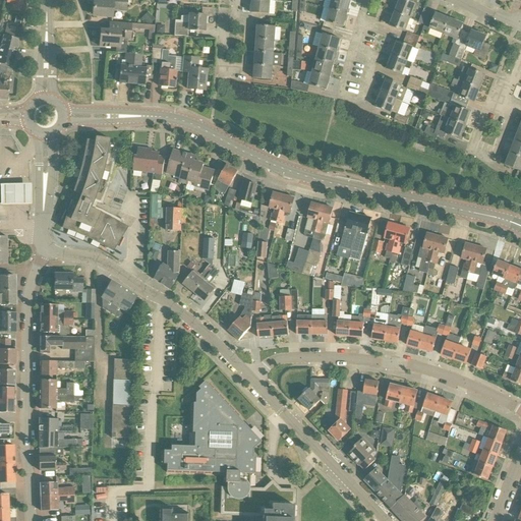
[(4,0),(3,10),(24,12),(24,0),(4,0)]
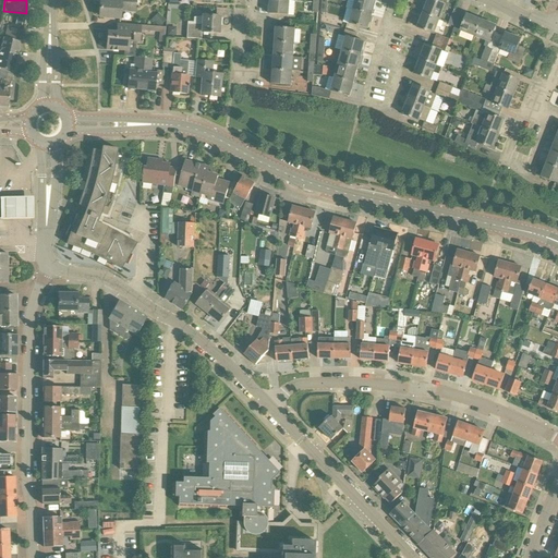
[(135,13),(135,0),(117,0),(117,2),(101,1),(100,10),(102,10),(102,17),(120,19),(121,11),(135,13)]
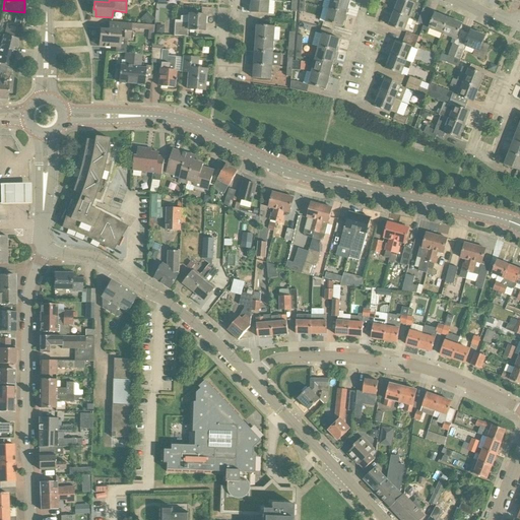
[(275,1),(270,1),(257,0),(252,0),(251,13),(274,14),(275,1)]
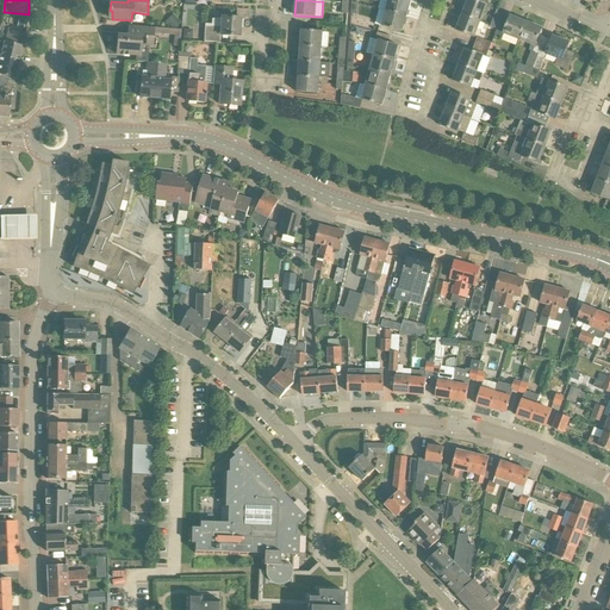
[(408,17),(411,1),(404,0),(388,0),(386,11),(408,17)]
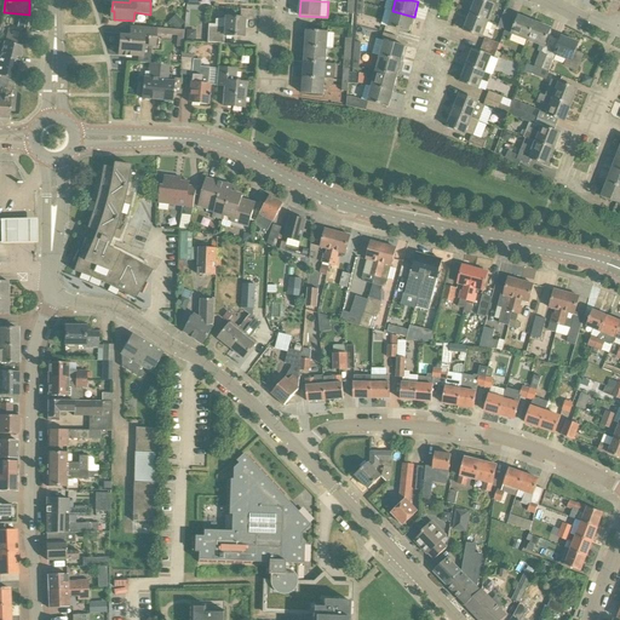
[(476,0),(471,15),(488,22),(495,6),(480,0),(476,0)]
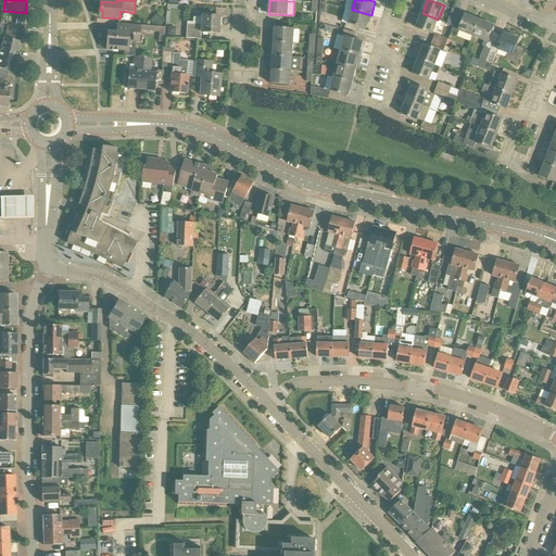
[(371,15),(352,10),(349,24),(367,29),(371,15)]
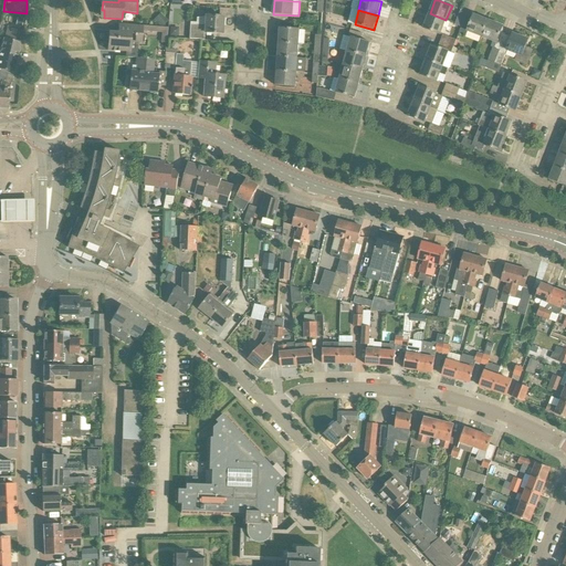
[(454,24),(461,28),(467,14),(460,11),(457,22),(456,22),(454,24)]
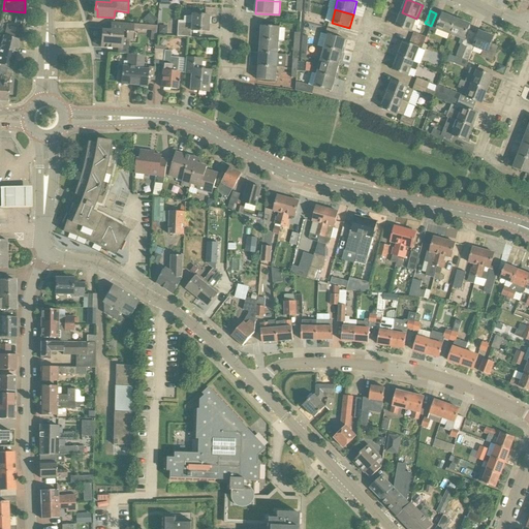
[(157,20),(150,12),(145,19),(151,26),(157,20)]
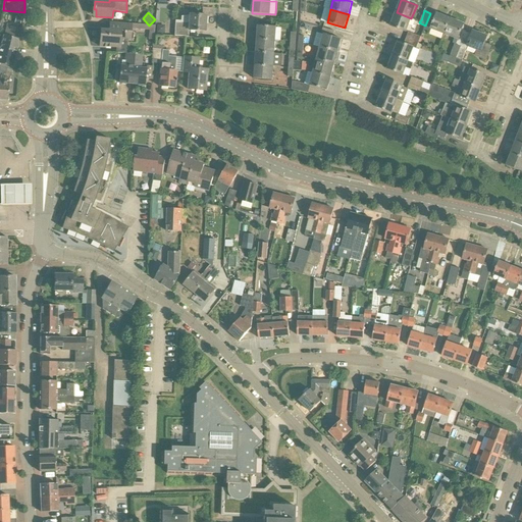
[(411,18),(397,12),(392,27),(406,32),(411,18)]
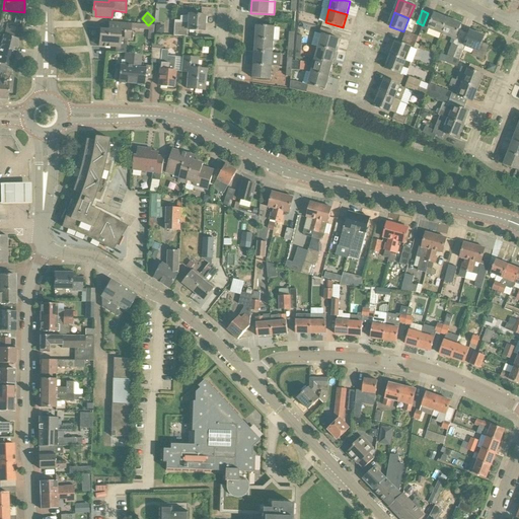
[(428,29),(441,34),(447,18),(434,13),(434,15),(428,13),(423,25),(422,28),(428,30),(428,29)]
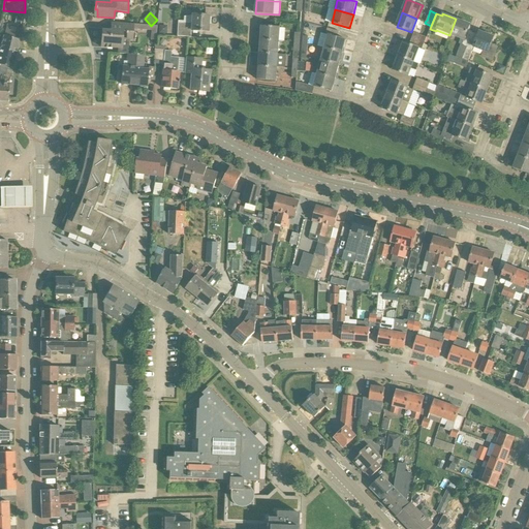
[(188,38),(189,35),(208,36),(209,17),(192,16),(184,18),(183,22),(178,21),(178,24),(173,23),(172,36),(188,38)]
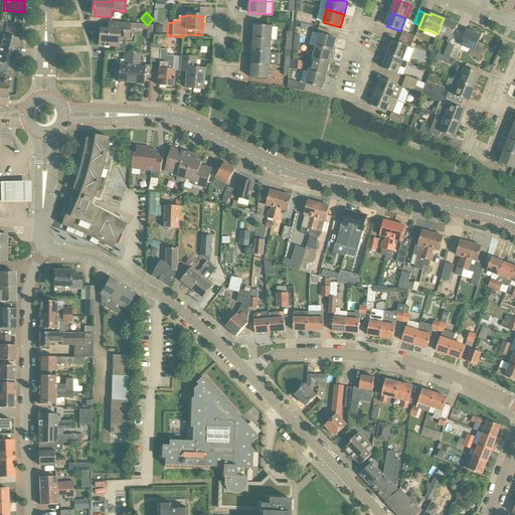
[(438,34),(452,39),(455,32),(458,24),(444,18),(438,34)]
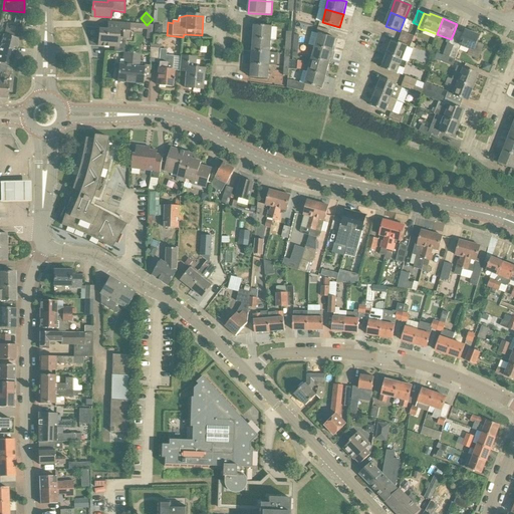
[(129,39),(131,24),(108,22),(108,30),(99,29),(98,46),(118,47),(118,38),(129,39)]
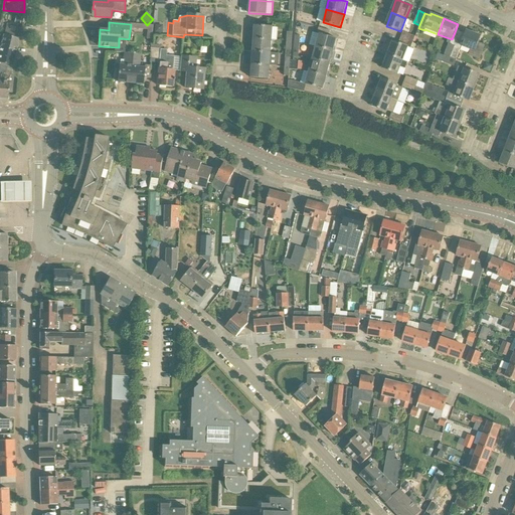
[(4,35),(2,43),(0,42),(0,47),(16,51),(22,29),(6,25),(4,35)]
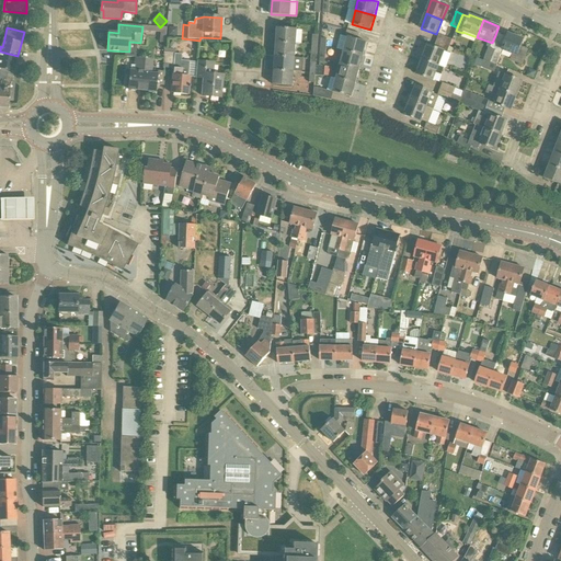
[(277,27),(276,42),(296,44),(297,30),(277,27)]
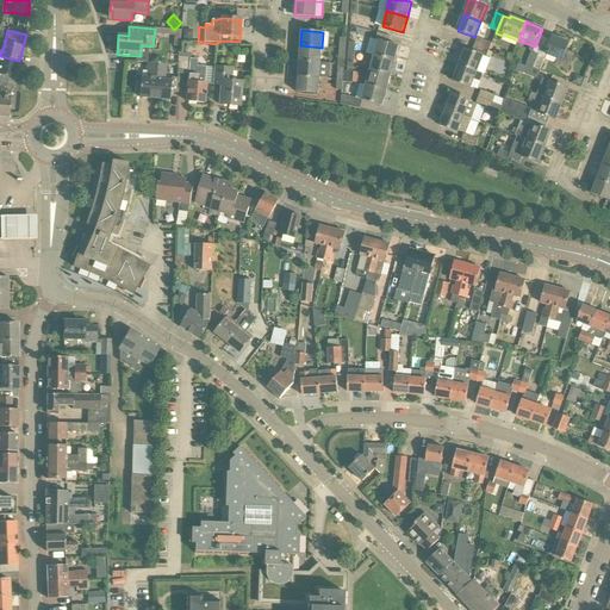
[(379,41),(390,43),(392,37),(378,32),(375,39),(379,41)]
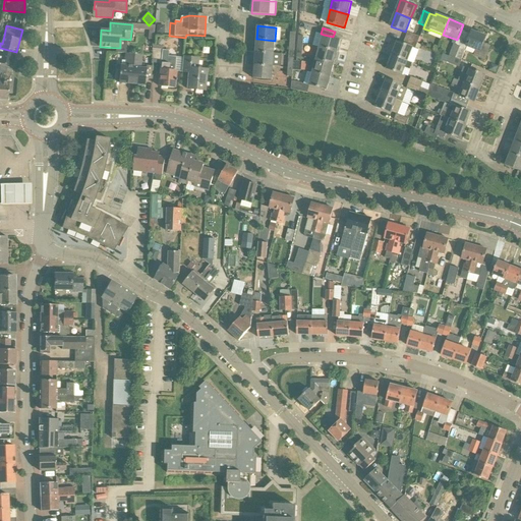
[(406,39),(417,44),(420,37),(408,32),(406,39)]
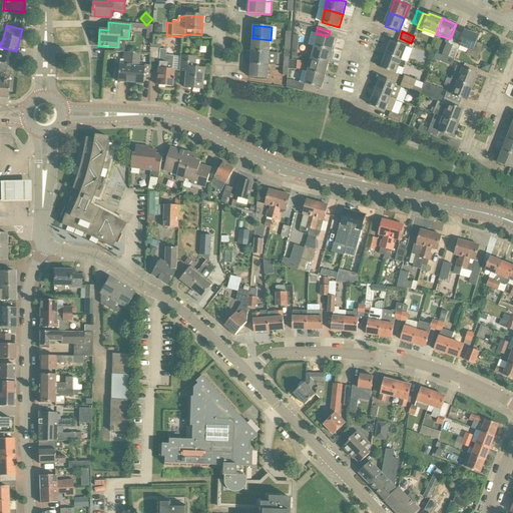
[(463,36),(459,46),(472,50),(470,56),(472,56),(478,59),(483,45),(476,43),(479,36),(465,31),(463,36)]
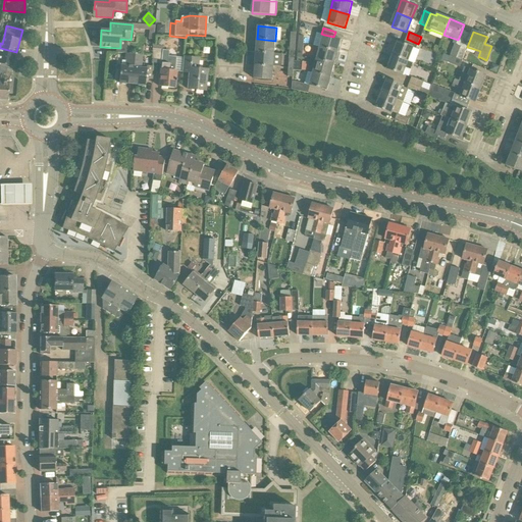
[(342,39),(333,37),(324,35),(320,47),(338,52),(342,39)]
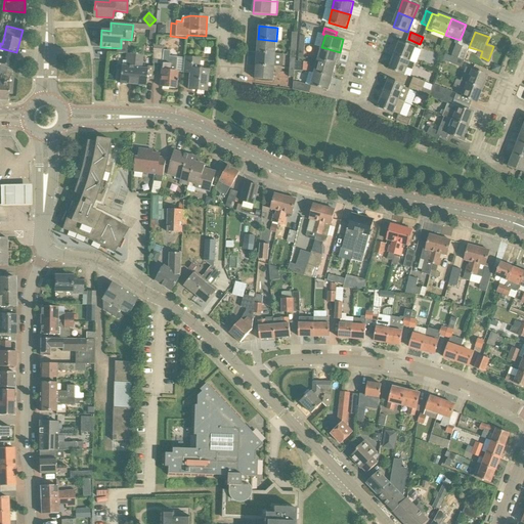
[(276,41),(258,39),(257,52),(275,54),(276,41)]
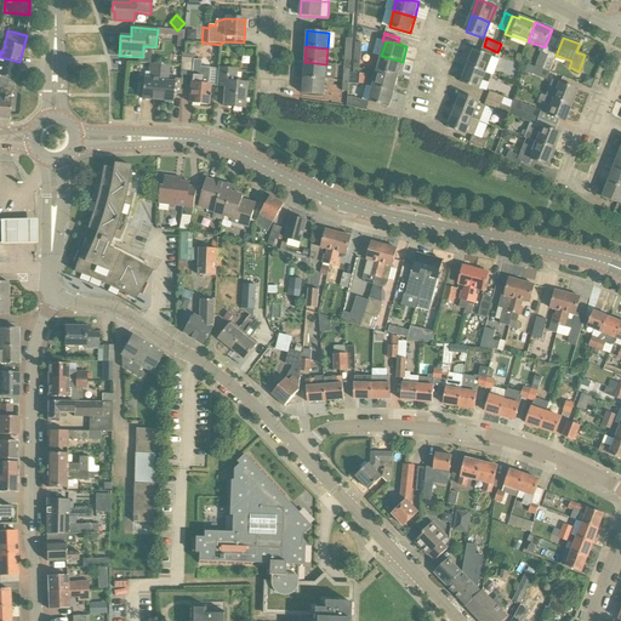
[(474,50),(468,66),(485,73),(491,57),(495,58),(497,52),(484,46),(482,52),(474,50)]
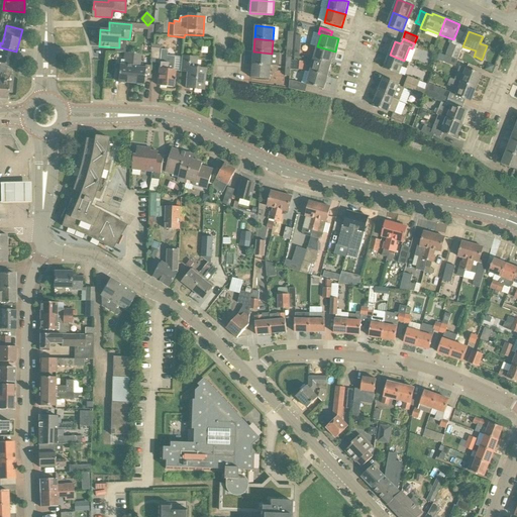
[(450,45),(446,56),(452,58),(456,46),(450,44),(450,45)]
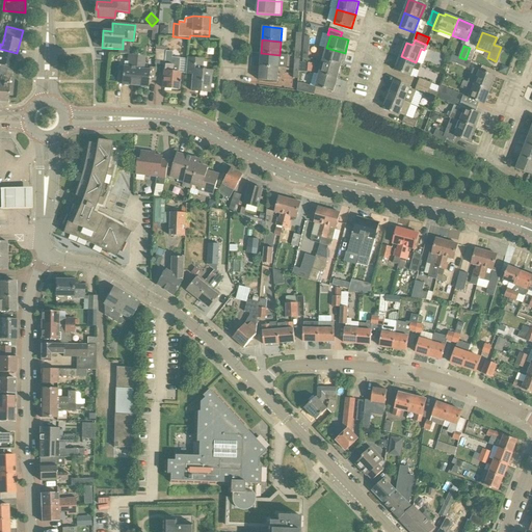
[(345,53),(326,48),(323,61),(341,67),(345,53)]
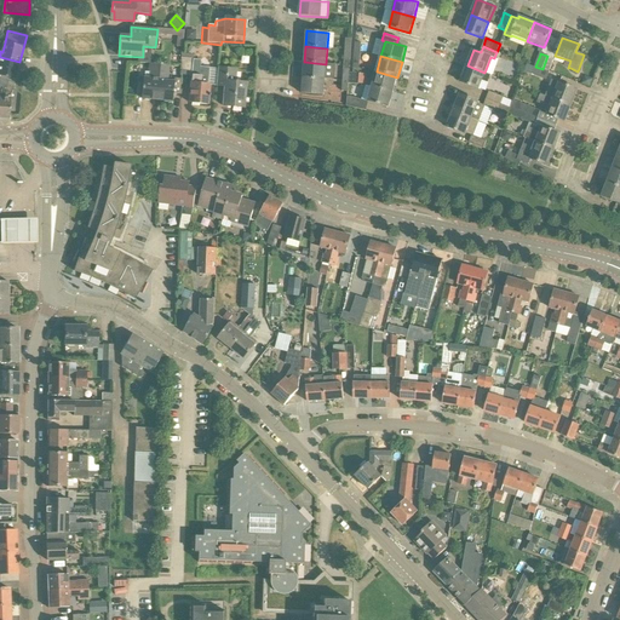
[(543,69),(549,73),(555,58),(547,56),(543,69)]
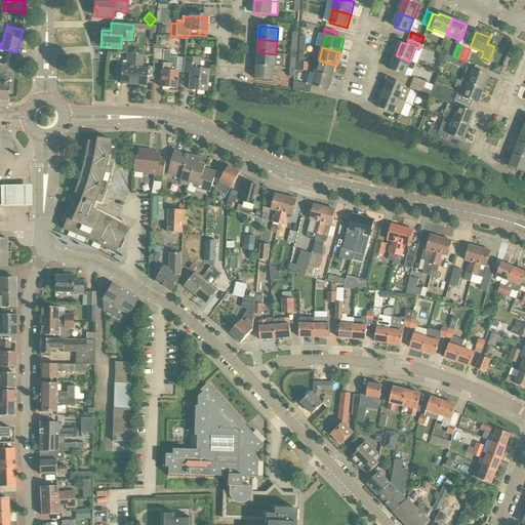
[(16,52),(0,48),(0,67),(5,68),(12,70),(16,52)]
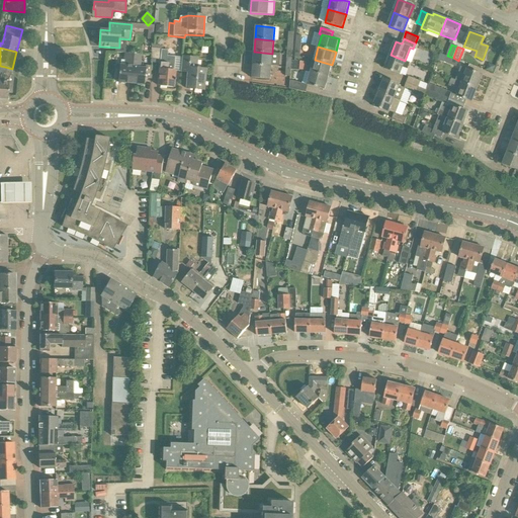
[(176,52),(162,50),(153,50),(152,60),(161,61),(159,86),(174,87),(174,81),(175,81),(175,79),(174,79),(175,71),(174,71),(176,52)]
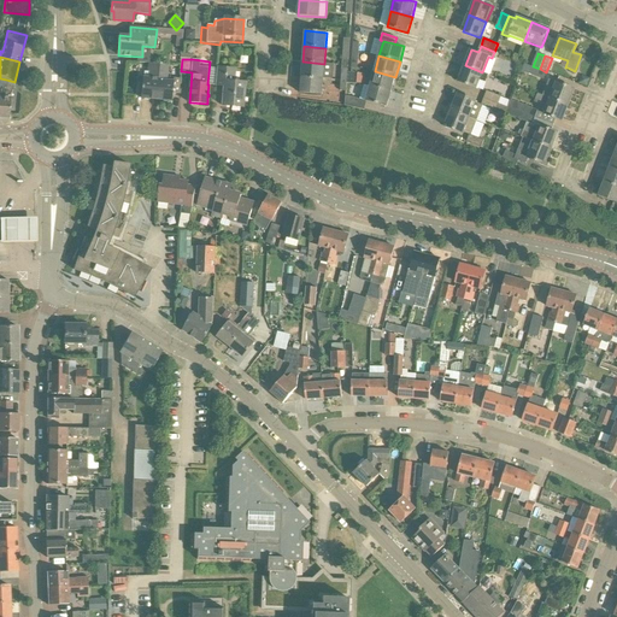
[(333,64),(324,64),(303,62),(303,77),(323,80),(331,80),(333,64)]
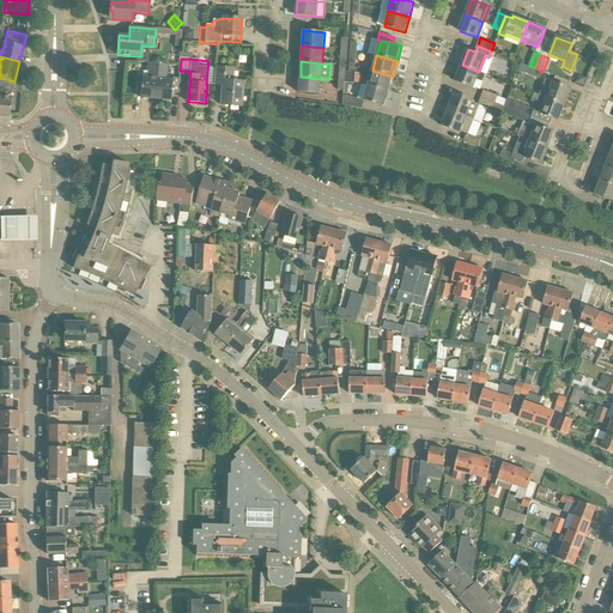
[(140,97),(156,98),(159,64),(149,62),(147,72),(150,72),(149,78),(141,78),(140,97)]
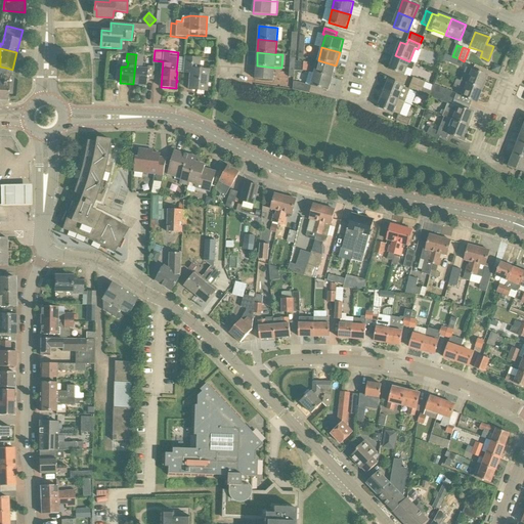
[(136,54),(133,84),(146,85),(146,80),(154,80),(154,67),(147,67),(147,69),(141,69),(142,55),(136,54)]
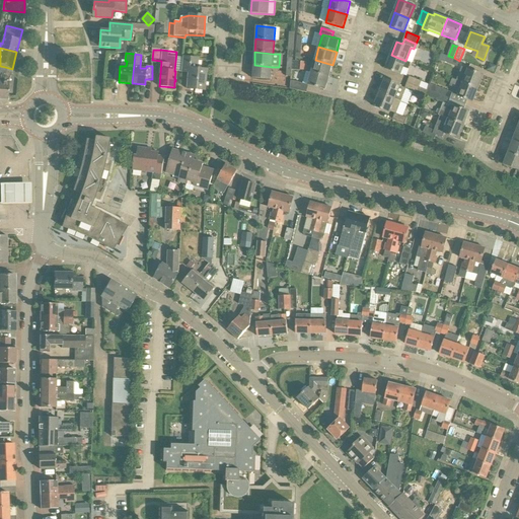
[(445,63),(446,62),(448,57),(441,54),(439,60),(445,63)]
